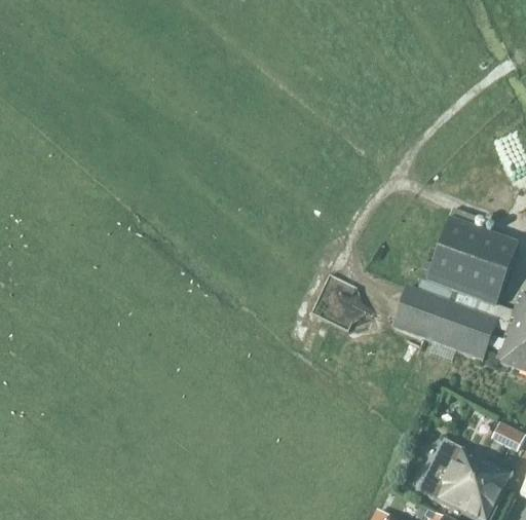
[(449,216),(473,225),(476,214),(452,206),(449,216)]
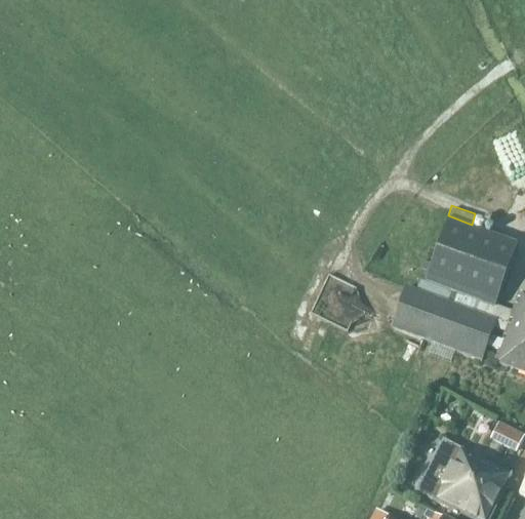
[(448,215),(426,277),(495,303),(517,241),(472,225),(448,215)]
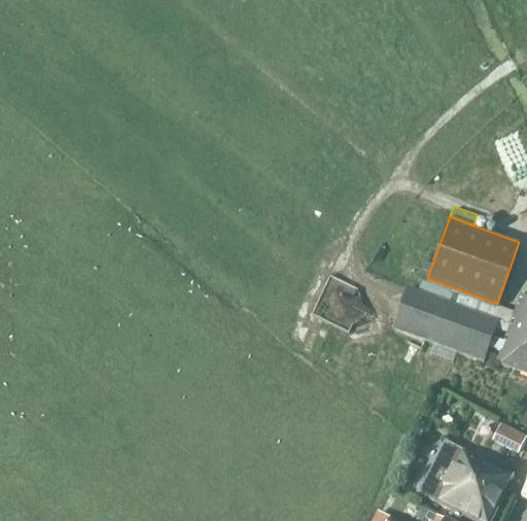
[(494,316),(498,317),(492,334),(504,338),(510,322),(515,310),(497,304),(427,278),(423,277),(422,277),(419,288),(441,297),(449,300),(469,307),(494,316)]
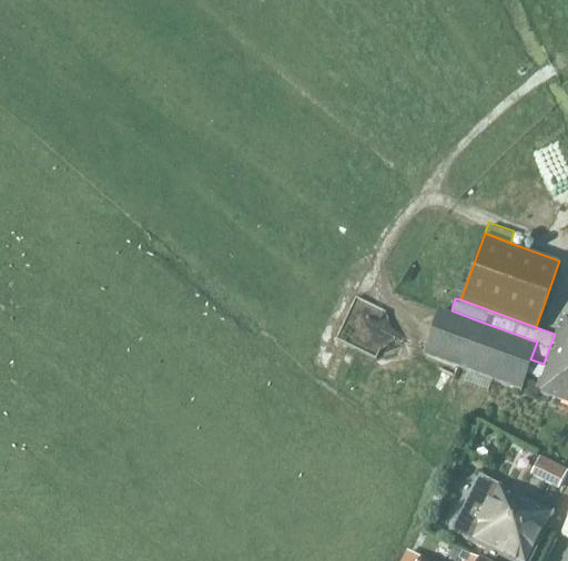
[(458,364),(468,367),(488,375),(520,386),(527,369),(539,374),(535,386),(567,398),(567,313),(563,312),(555,334),(549,347),(544,364),(530,359),(537,342),(533,340),(506,330),(484,323),(475,319),(452,310),(439,306),(423,352),(458,364)]
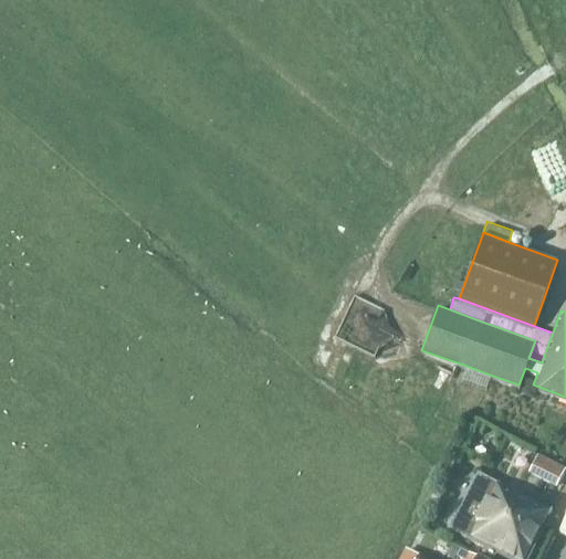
[(530,471),(555,484),(564,466),(540,453),(530,471)]
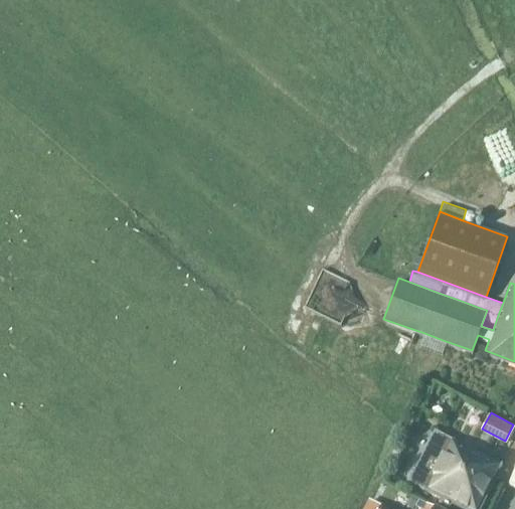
[(479,508),(495,478),(492,476),(500,460),(436,428),(409,480),(440,495),(438,498),(450,504),(452,500),(468,508),(479,508)]
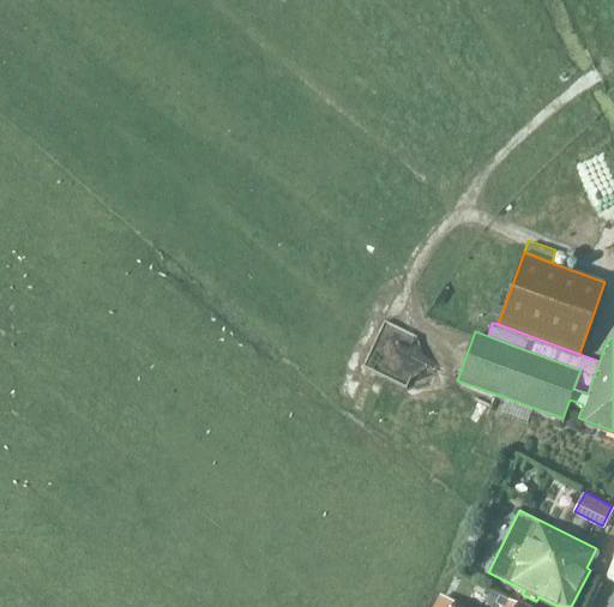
[(524,606),(518,604),(499,594),(495,602),(503,606),(501,606),(524,606)]
